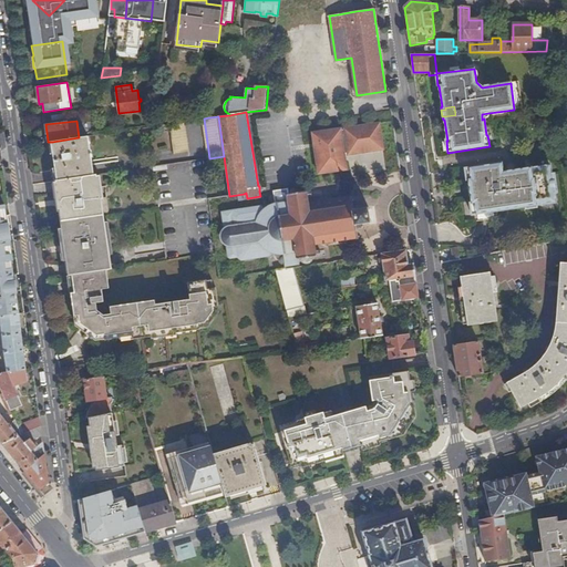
[(189,151),(185,122),(171,124),(175,153),(189,151)]
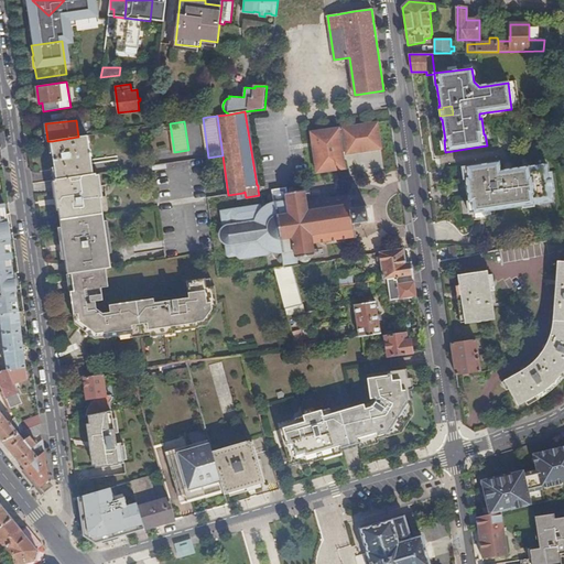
[(339,128),(311,132),(316,173),(345,169),(343,152),(346,152),(346,153),(381,149),(378,122),(342,127),(343,129),(339,129),(339,128)]
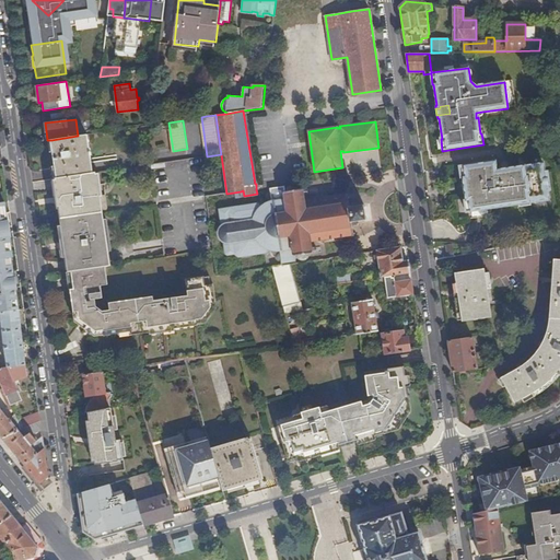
[(57,176),(93,172),(88,135),(78,136),(51,140),(57,176)]
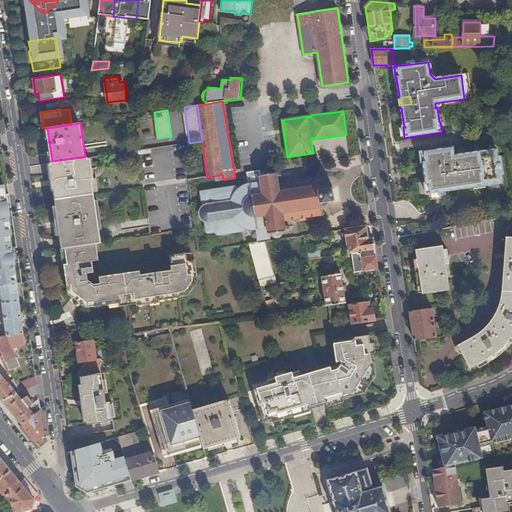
[(446,191),(449,191),(474,187),(475,189),(485,188),(485,186),(502,183),(501,175),(504,174),(501,157),(499,158),(498,150),(454,156),(453,148),(421,153),(422,163),(423,162),(424,168),(423,169),(424,177),(425,177),(426,184),(425,184),(426,194),(428,193),(439,192),(446,191)]
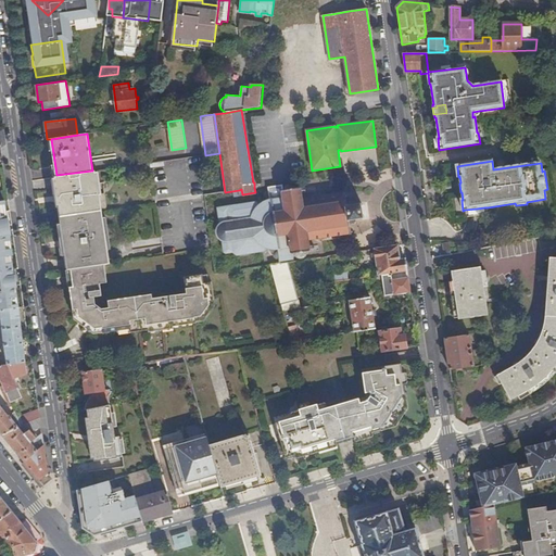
[(100,210),(93,172),(92,172),(92,171),(57,175),(63,216),(100,210)]
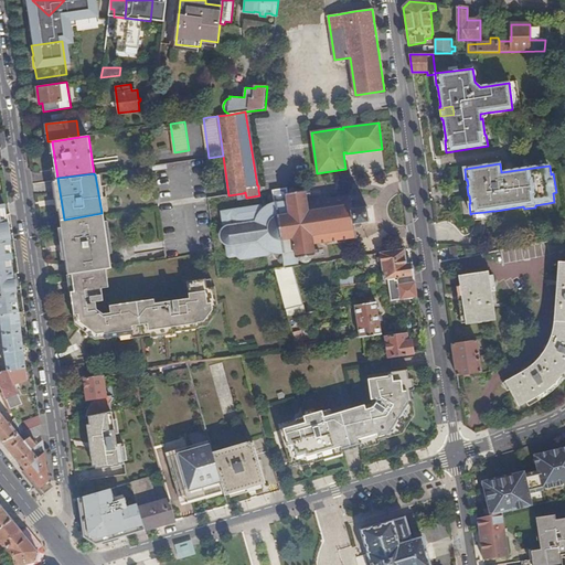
[(287,188),(273,190),(273,192),(270,193),(269,194),(268,198),(268,199),(269,201),(272,202),(275,202),(275,204),(268,206),(263,210),(260,206),(222,212),(224,227),(222,231),(221,232),(221,235),(222,240),(223,242),(226,244),(228,256),(230,257),(235,256),(237,256),(242,258),(253,257),(267,255),(269,251),(272,252),(275,253),(275,256),(278,256),(278,260),(279,262),(281,263),(284,263),(284,265),(298,264),(297,258),(298,257),(300,260),(302,262),(305,263),(307,263),(309,260),(310,259),(311,256),(319,255),(319,249),(313,249),(312,244),(313,243),(321,242),(322,243),(323,243),(323,242),(332,240),(332,242),(334,241),(334,240),(343,238),(343,240),(345,240),(345,238),(354,236),(355,238),(356,237),(356,236),(358,236),(358,235),(356,235),(355,228),(360,227),(361,225),(361,224),(362,222),(364,222),(366,223),(366,224),(369,224),(368,222),(370,222),(370,220),(368,220),(366,210),(368,210),(368,208),(365,208),(365,206),(364,206),(364,209),(360,210),(359,209),(358,206),(355,205),(352,206),(351,199),(352,199),(352,196),(351,196),(350,195),(349,196),(349,198),(339,199),(339,198),(337,198),(337,199),(329,200),(328,199),(327,200),(327,201),(318,202),(317,201),(316,201),(316,202),(307,204),(306,203),(305,196),(310,196),(310,190),(302,191),(300,188),(298,187),(296,185),(294,187),(291,188),(290,189),(289,191),(289,193),(288,193),(287,188)]
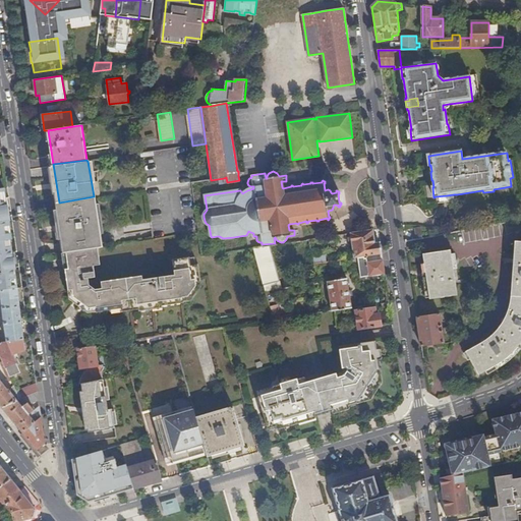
[(97,217),(94,196),(59,203),(60,210),(57,210),(61,238),(64,238),(66,252),(98,248),(101,247),(97,217)]
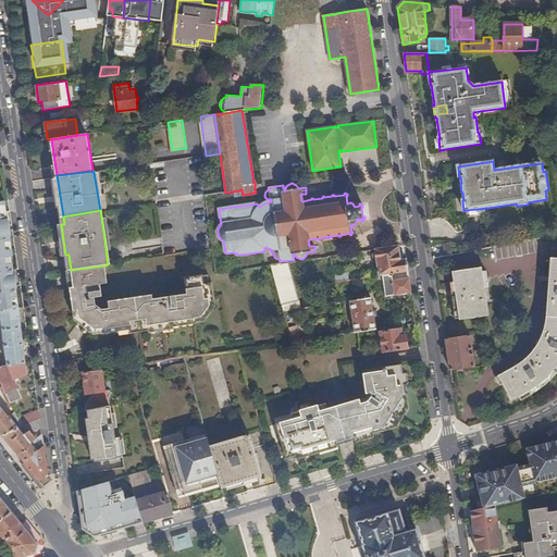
[(449,243),(442,244),(444,255),(452,252),(449,243)]
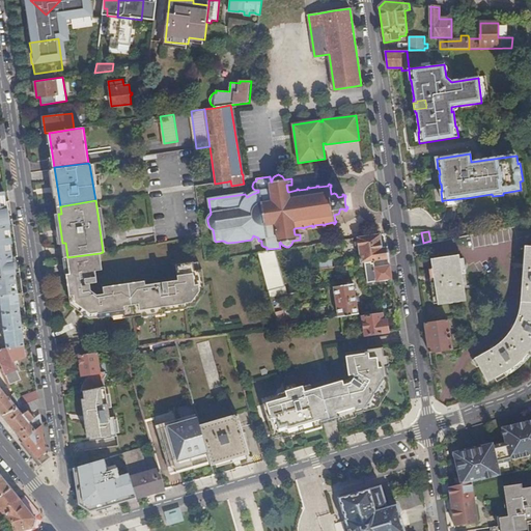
[(0,244),(15,242),(14,233),(0,234),(0,244)]
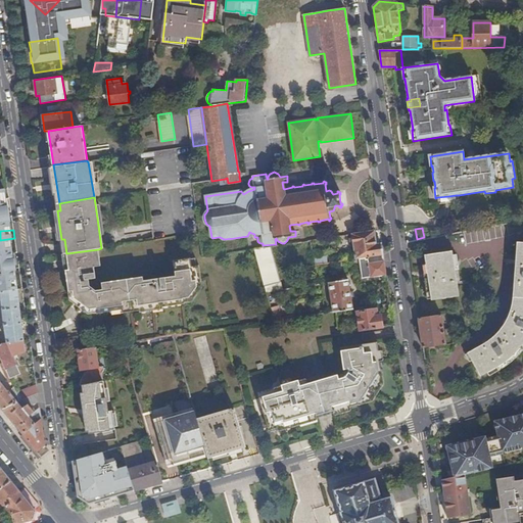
[(375,233),(373,232),(351,235),(355,258),(360,258),(383,254),(382,243),(376,244),(375,233)]
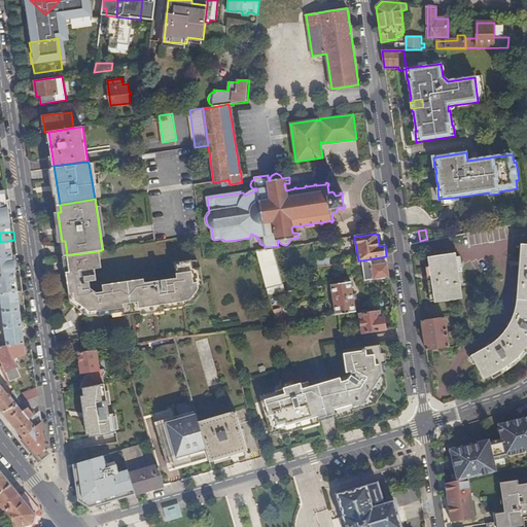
[(14,240),(0,242),(0,257),(3,257),(9,256),(16,255),(14,240)]
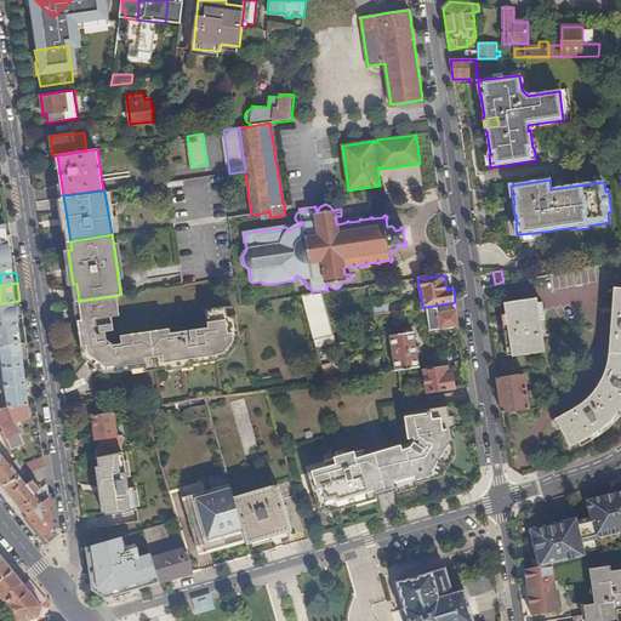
[(620,289),(614,289),(610,346),(609,358),(607,369),(602,379),(596,388),(591,394),(586,400),(577,406),(554,420),(569,448),(581,442),(591,437),(598,432),(605,426),(616,414),(620,408),(620,289)]
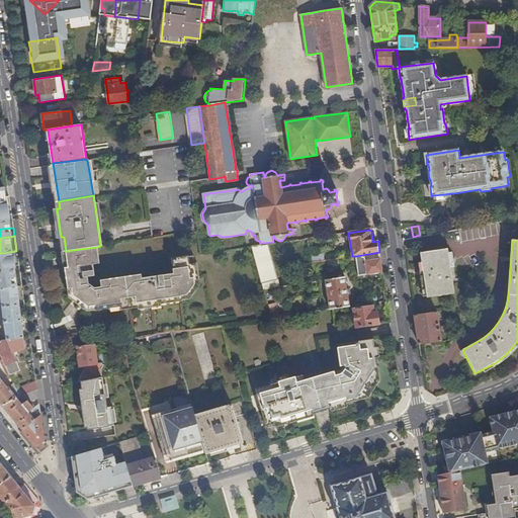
[(280,287),(268,245),(252,247),(264,289),(280,287)]
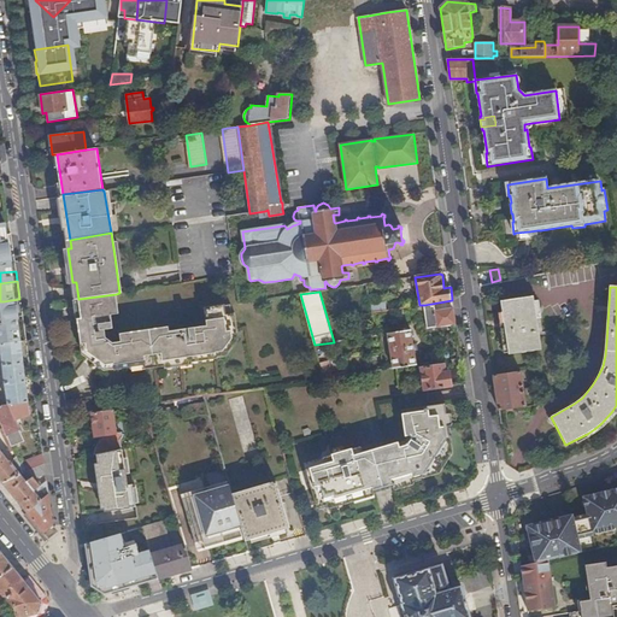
[(116,294),(78,299),(75,299),(77,318),(78,318),(111,315),(118,313),(116,294)]
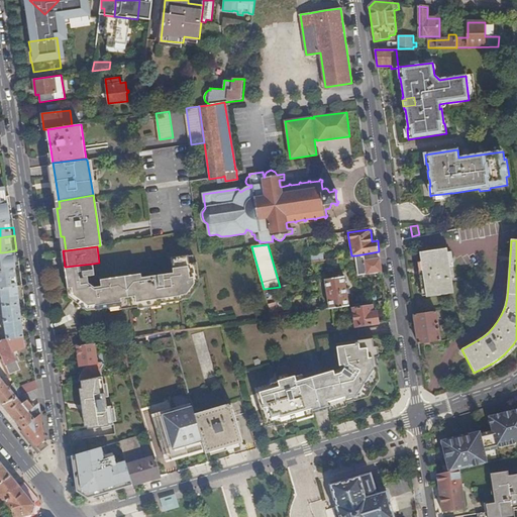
[(447,247),(419,251),(426,298),(453,294),(447,247)]
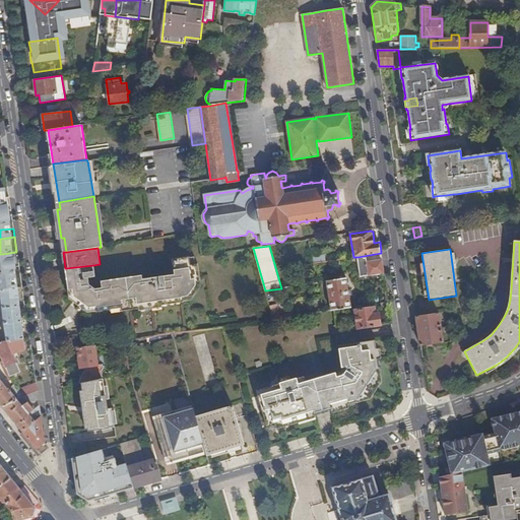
[(384,273),(381,253),(358,257),(361,276),(384,273)]
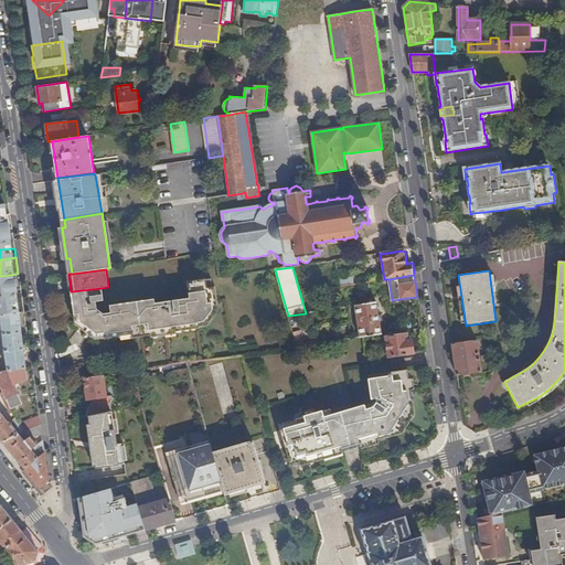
[(103,300),(102,288),(72,291),(74,315),(80,315),(80,321),(103,332),(110,331),(112,337),(131,333),(145,332),(146,337),(163,334),(162,331),(188,328),(189,330),(198,329),(198,328),(196,322),(203,322),(212,311),(211,305),(216,304),(214,288),(211,288),(209,288),(208,280),(208,279),(189,281),(191,299),(156,304),(156,299),(112,306),(112,311),(104,312),(97,309),(96,301),(103,300)]
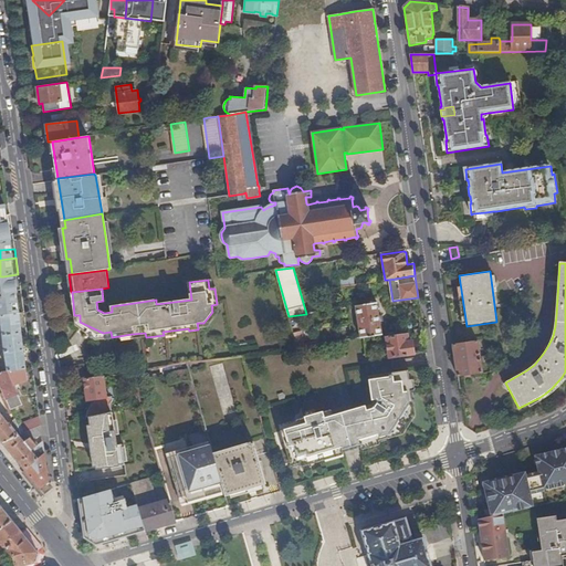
[(24,312),(22,302),(6,305),(7,311),(3,312),(4,315),(18,313),(24,312)]
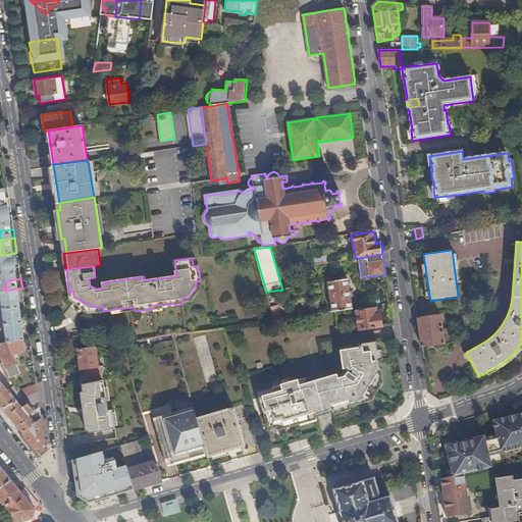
[(335,311),(353,309),(348,279),(327,282),(327,283),(328,283),(333,312),(335,311)]
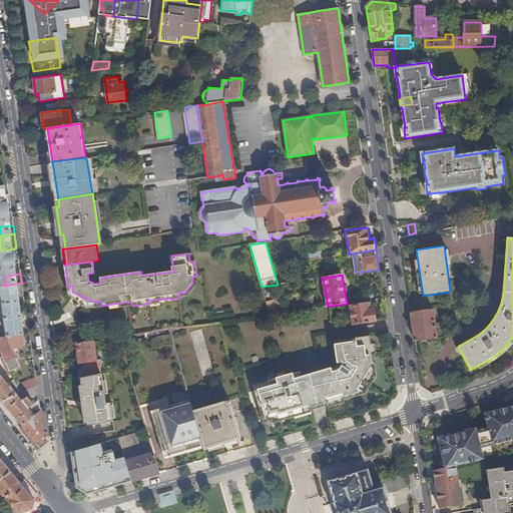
[(196,285),(196,276),(191,277),(192,283),(184,293),(178,293),(179,298),(186,297),(196,285)]
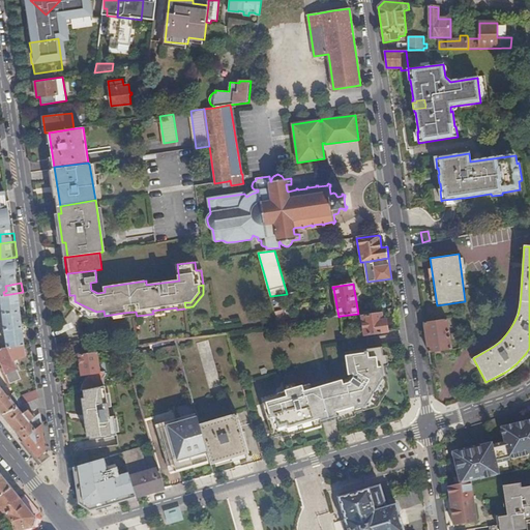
[(17,293),(4,295),(0,295),(0,301),(1,301),(4,330),(7,348),(24,345),(17,293)]
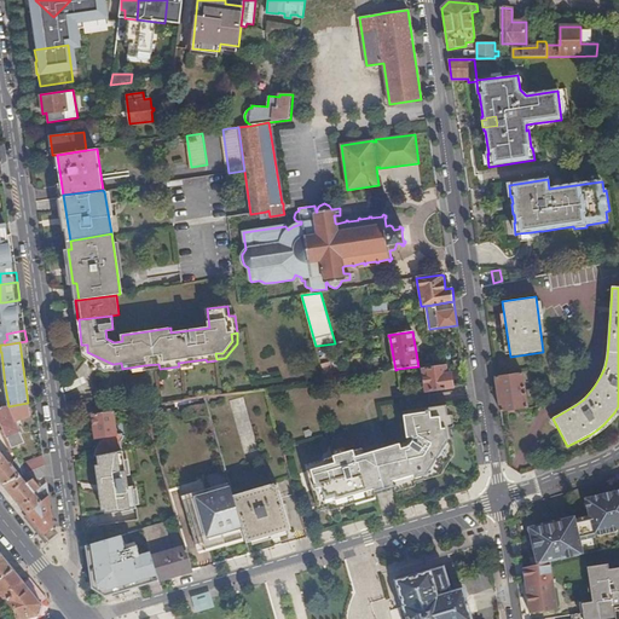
[(87,345),(81,345),(82,356),(113,371),(114,370),(122,369),(121,363),(113,364),(87,352),(87,345)]
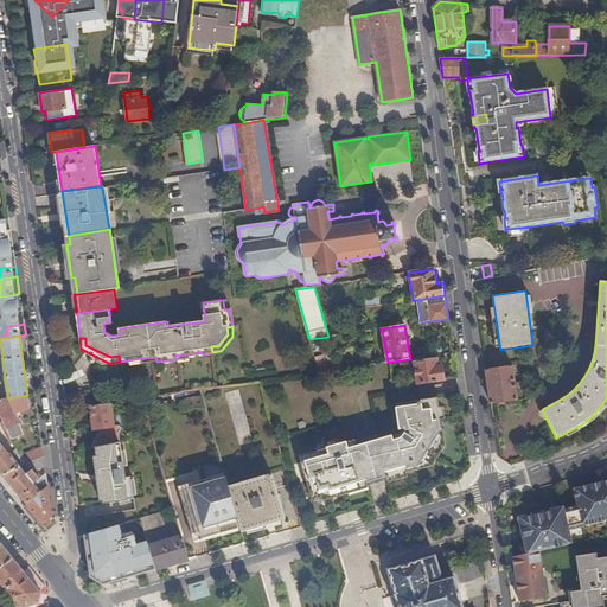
[(323,356),(315,358),(319,372),(327,371),(323,356)]
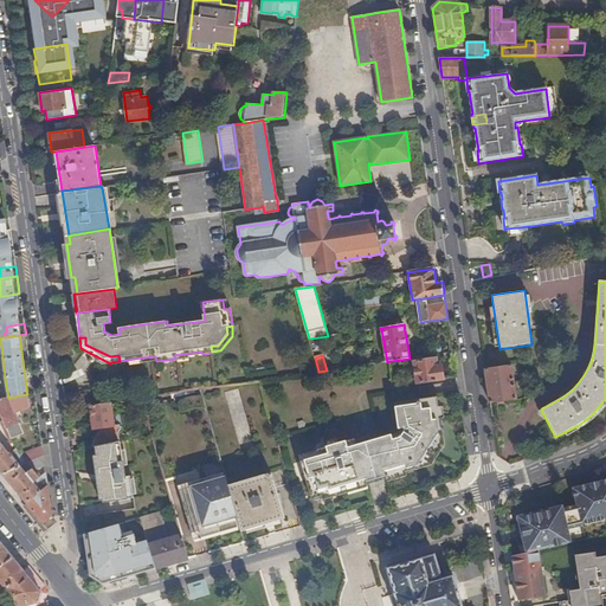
[(417,382),(443,379),(440,366),(437,366),(436,359),(413,361),(417,382)]
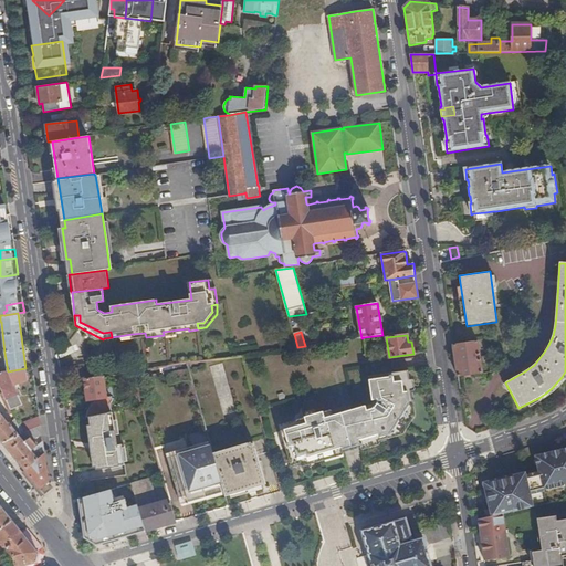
[(477,341),(452,344),(457,377),(482,373),(477,341)]
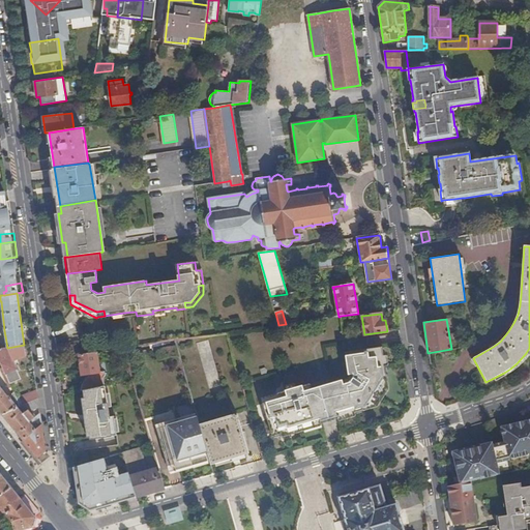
[(245,396),(227,333),(210,335),(227,393),(232,392),(234,399),(245,396)]
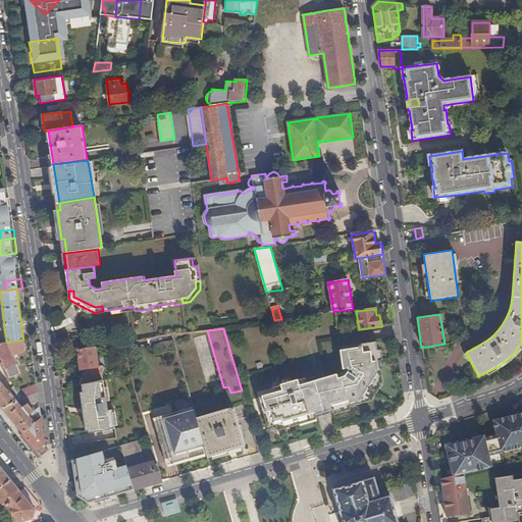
[(207,393),(191,332),(172,335),(194,409),(204,447),(207,457),(245,446),(233,407),(212,413),(207,393)]
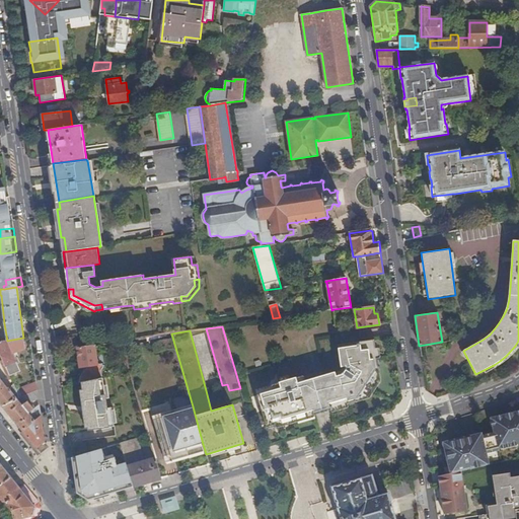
[(69,338),(70,349),(77,348),(83,347),(81,336),(69,338)]
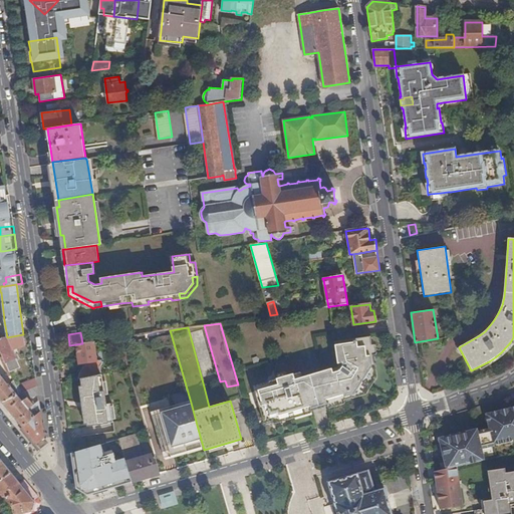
[(331,368),(319,371),(322,382),(320,383),(321,388),(320,389),(325,405),(325,404),(325,403),(342,398),(343,399),(351,397),(350,395),(358,393),(371,371),(370,363),(372,363),(371,355),(369,355),(368,345),(370,345),(369,336),(334,341),(337,363),(342,362),(342,365),(340,368),(339,368),(337,371),(332,372),(331,368)]
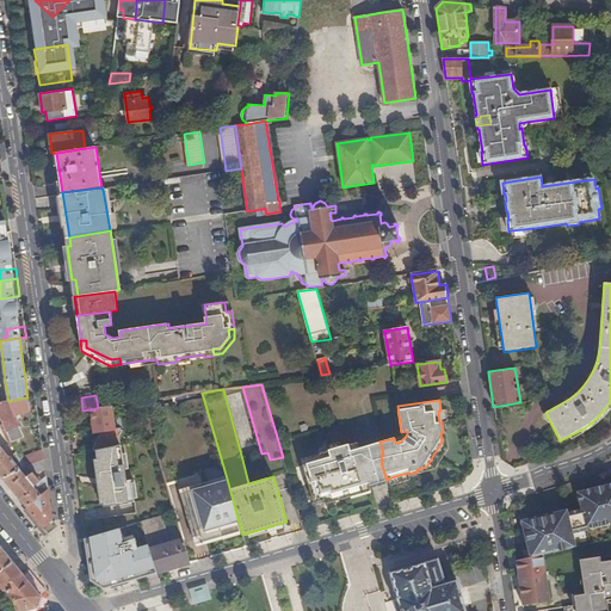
[(8,401),(0,401),(0,415),(7,433),(11,440),(23,436),(8,401)]
